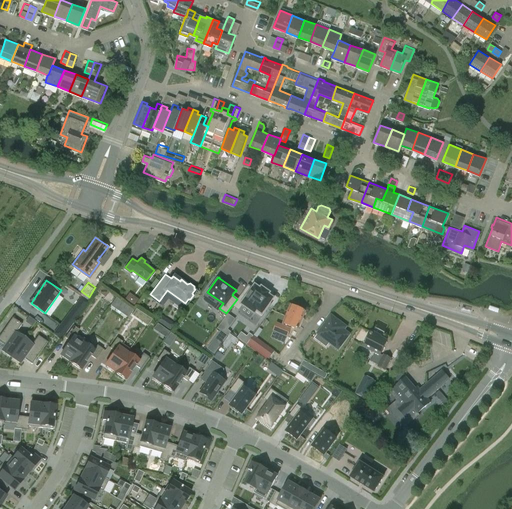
[(103,284),(100,289),(107,293),(110,289),(103,284)]
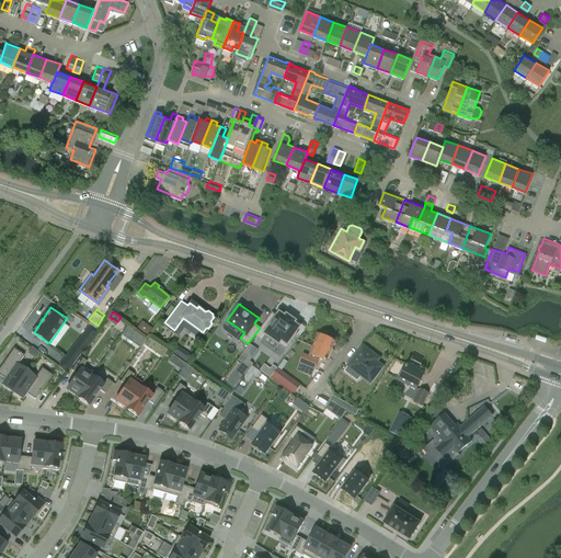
[(260,328),(248,343),(254,349),(259,342),(268,349),(279,356),(287,345),(287,344),(289,341),(288,340),(292,336),(286,331),(287,330),(287,329),(285,327),(279,323),(278,323),(278,325),(272,321),(270,325),(264,320),(260,328)]
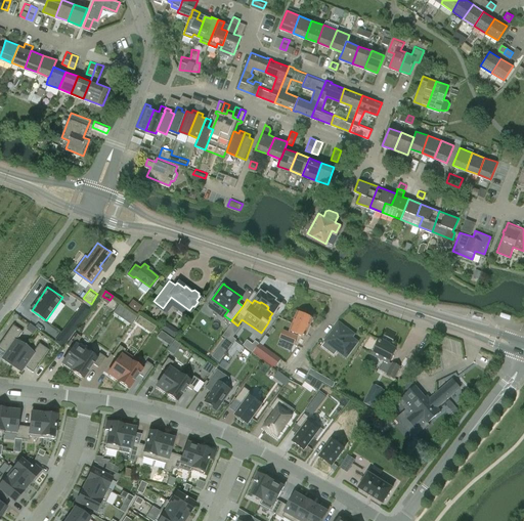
[(73,314),(80,319),(91,306),(83,300),(73,314)]
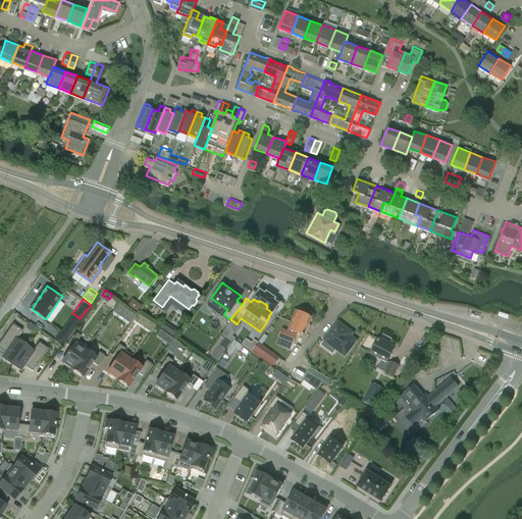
[(303,333),(311,315),(297,308),(289,327),(303,333)]
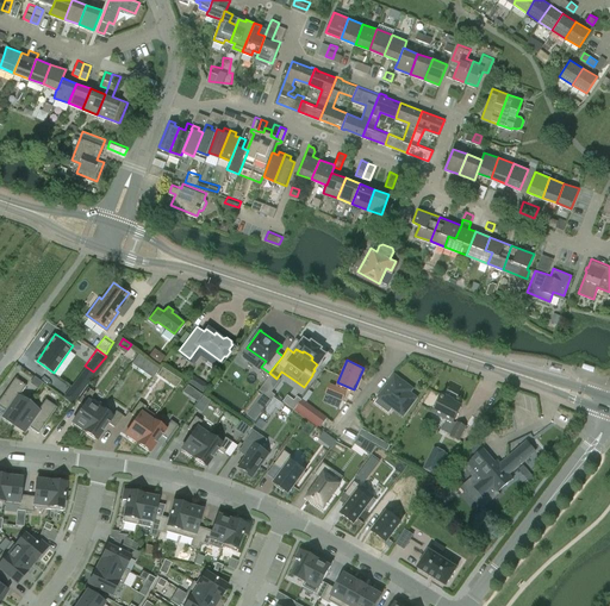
[(166,379),(170,372),(162,364),(157,373),(166,379)]
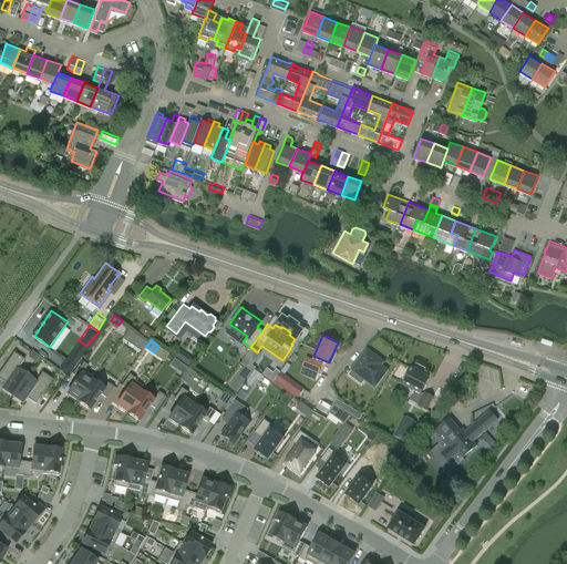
[(2,386),(12,393),(28,370),(19,365),(24,357),(13,349),(0,368),(0,376),(6,380),(2,386)]
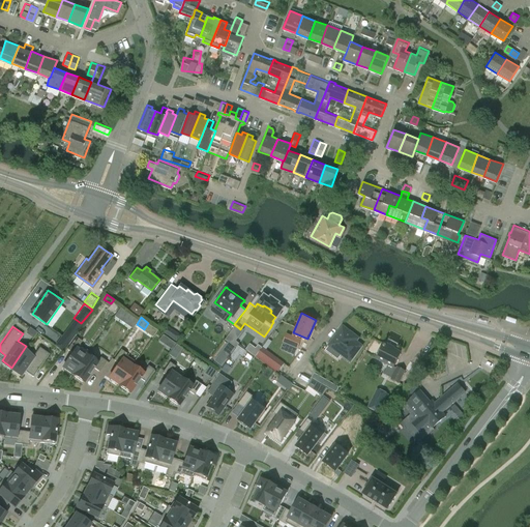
[(345,332),(340,328),(325,349),(336,357),(343,349),(351,355),(359,344),(353,340),(355,337),(346,329),(345,332)]
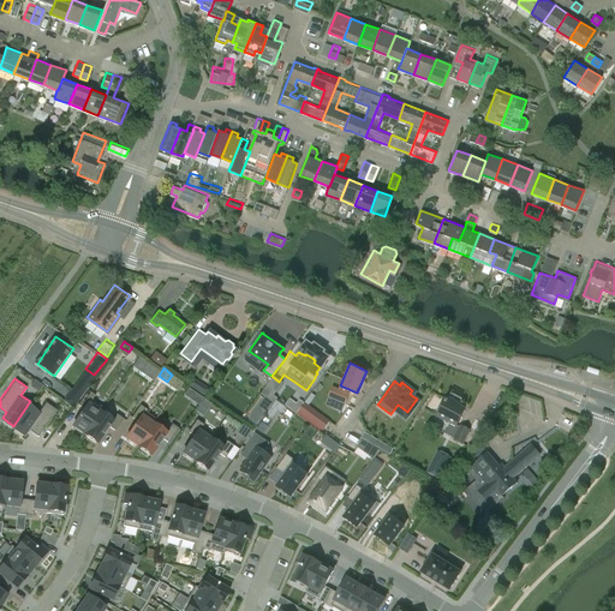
[(186,391),(201,401),(206,394),(191,384),(186,391)]
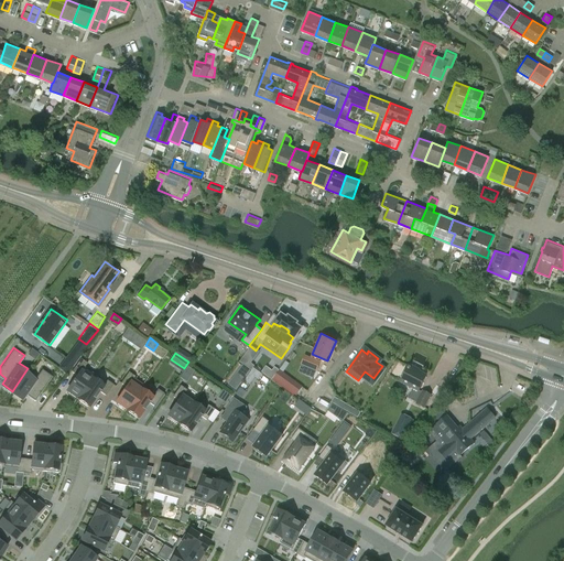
[(305,353),(302,362),(316,368),(321,359),(305,353)]
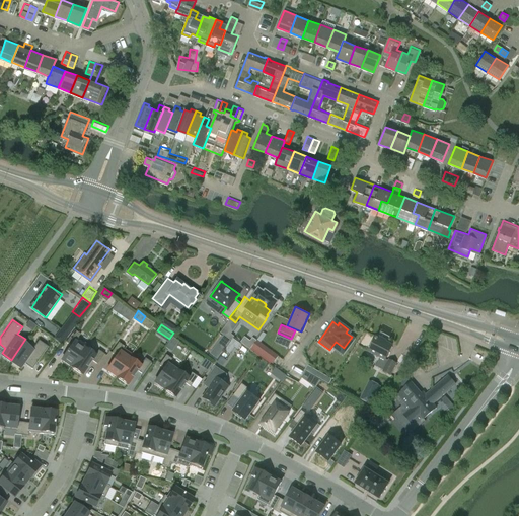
[(72,365),(87,342),(78,336),(80,332),(74,327),(66,340),(71,344),(61,358),(72,365)]
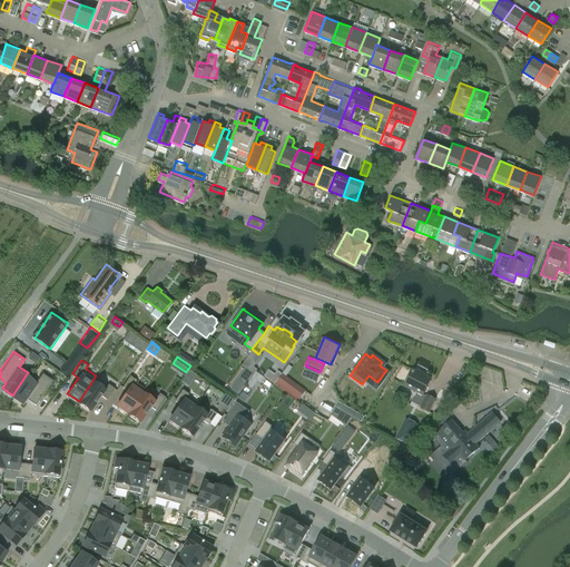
[(184,378),(190,383),(198,372),(192,367),(184,378)]
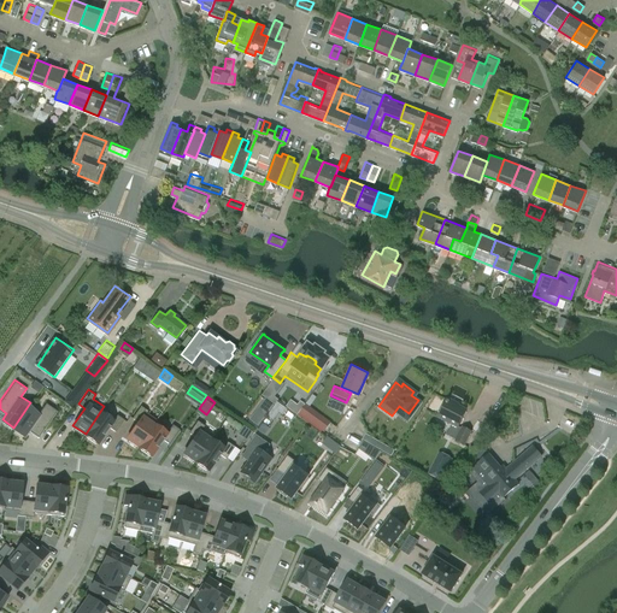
[(292,396),(287,402),(298,411),(305,401),(301,398),(298,401),(292,396)]
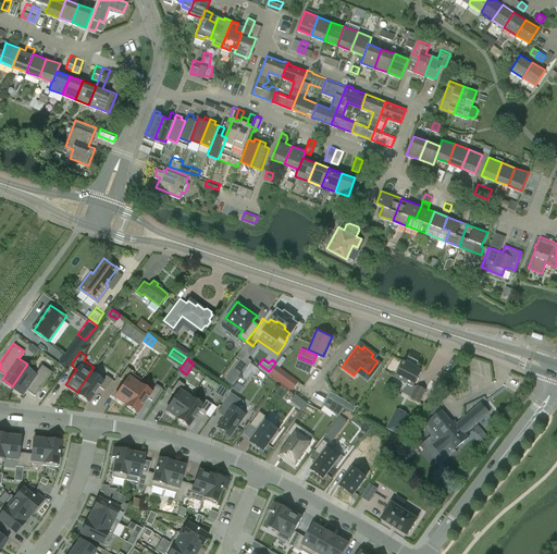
[(422,385),(417,383),(417,384),(413,383),(421,368),(404,358),(396,374),(408,381),(404,391),(411,395),(410,396),(420,401),(426,388),(422,385)]
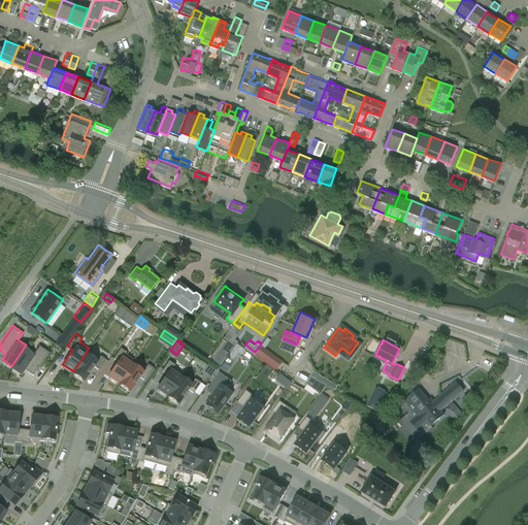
[(234,347),(239,351),(242,353),(245,348),(237,342),(234,347)]
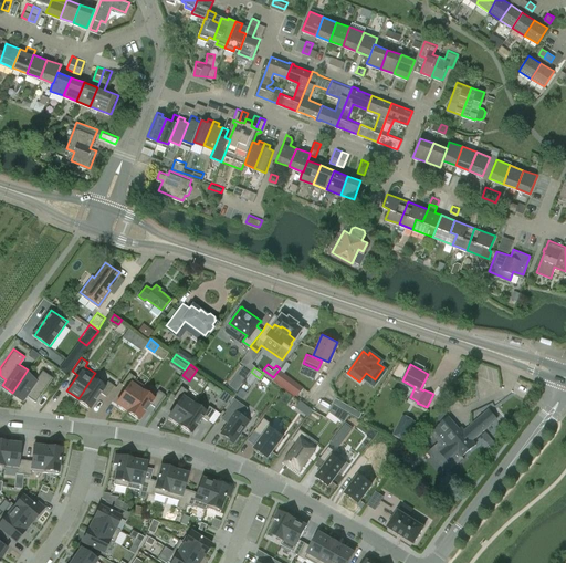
[(28,371),(28,369),(12,393),(22,399),(25,394),(35,400),(52,376),(42,368),(35,378),(27,373),(28,371)]
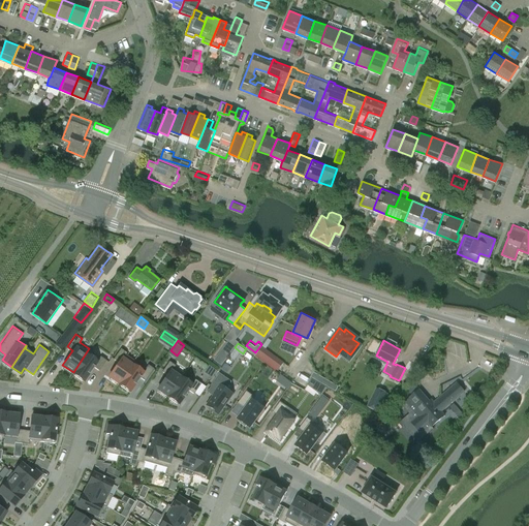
[(262,344),(256,352),(277,368),(283,360),(262,344)]
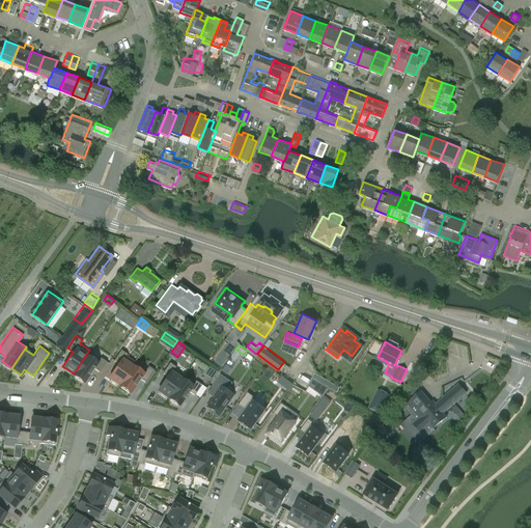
[(119,384),(136,361),(126,354),(127,352),(121,348),(114,358),(119,362),(109,377),(119,384)]
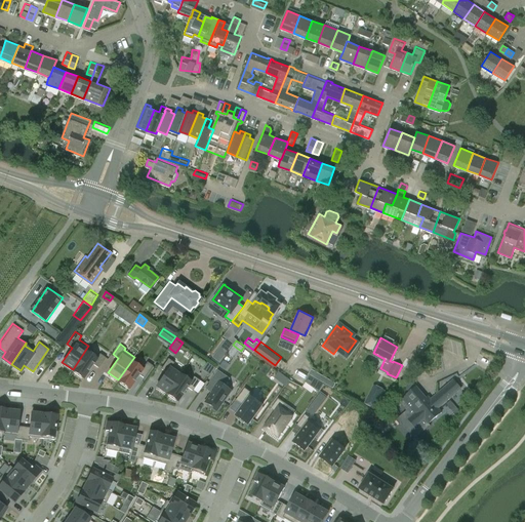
[(88,346),(73,369),(74,370),(81,375),(83,376),(93,362),(98,366),(106,356),(99,352),(98,353),(88,346)]
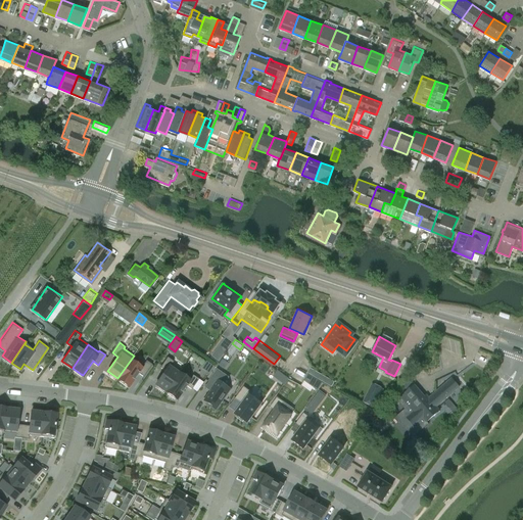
[(165,390),(181,370),(171,363),(173,359),(168,355),(160,365),(165,369),(155,383),(165,390)]
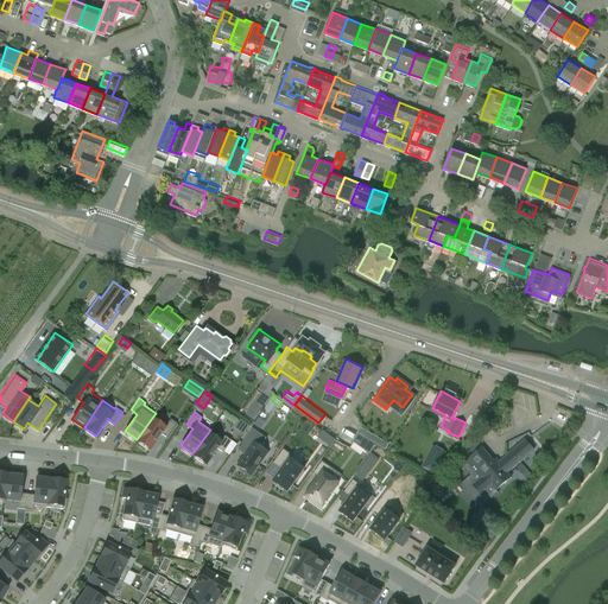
[(156,413),(137,439),(139,440),(138,440),(147,446),(150,447),(160,431),(168,436),(177,421),(170,417),(165,423),(154,415),(156,413)]
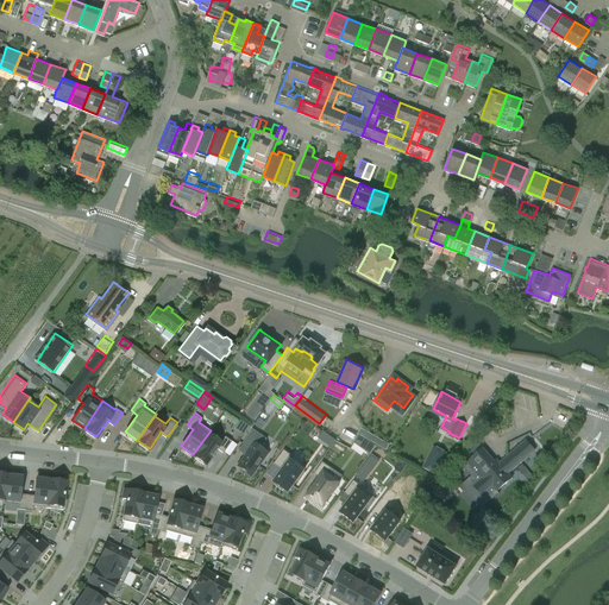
[(363,424),(359,432),(388,448),(391,441),(363,424)]
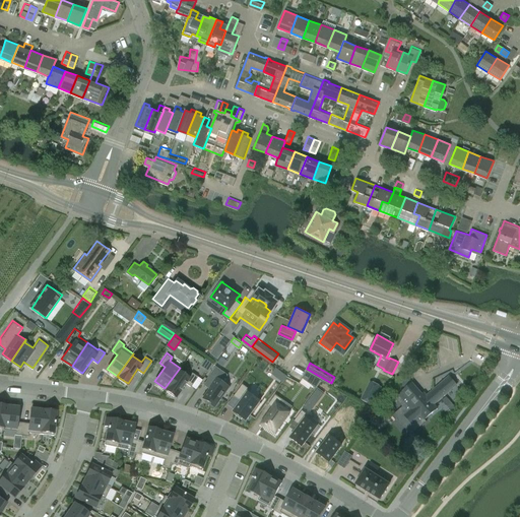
[(232,385),(225,381),(231,374),(218,365),(209,379),(215,383),(205,397),(216,405),(225,393),(226,393),(232,386),(231,385),(232,385)]
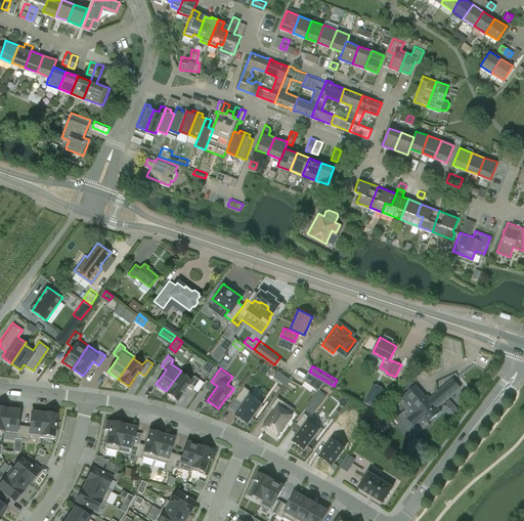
[(181,371),(166,391),(168,392),(167,392),(175,398),(175,397),(177,398),(186,384),(192,388),(200,378),(193,374),(190,377),(181,371)]
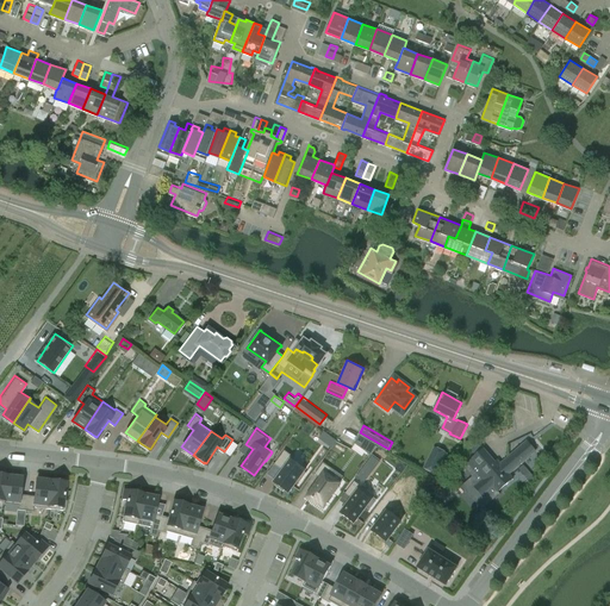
[(467,460),(474,467),(483,478),(474,485),(483,493),(493,485),(498,488),(512,476),(509,472),(535,448),(528,438),(498,463),(483,447),(467,460)]
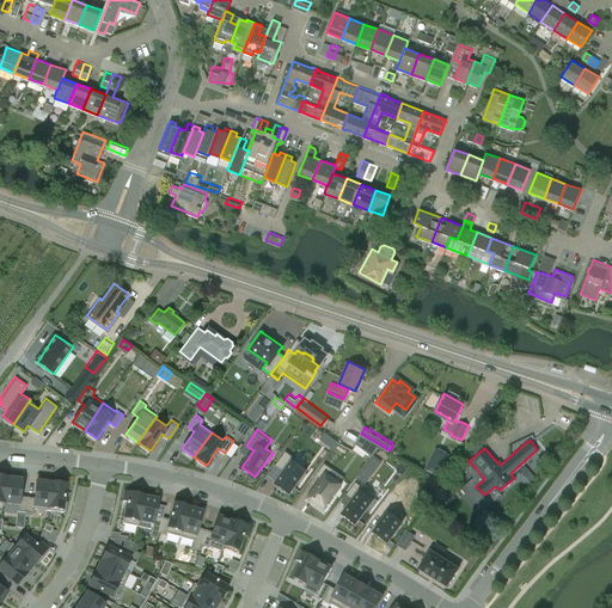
[(448,452),(438,447),(427,467),(438,472),(448,452)]
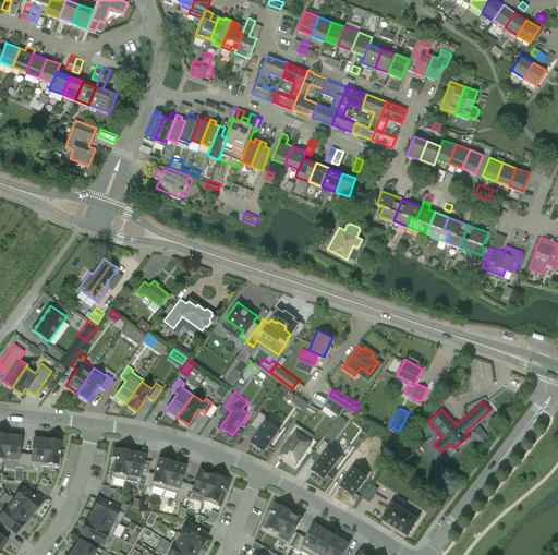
[(278,430),(279,429),(266,420),(268,417),(261,410),(251,423),(259,429),(251,439),(253,441),(252,443),(258,447),(259,446),(264,449),(273,438),(274,439),(279,431),(278,430)]
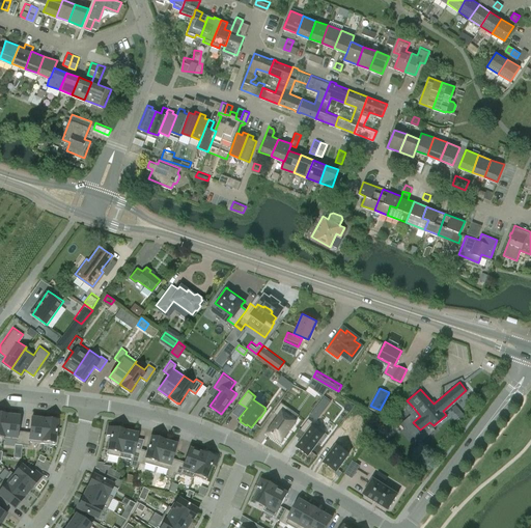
[(276,410),(282,415),(281,417),(280,417),(276,422),(277,422),(270,433),(274,436),(276,435),(281,439),(289,427),(290,428),(297,421),(296,420),(296,419),(285,411),(290,405),(283,399),(276,410)]
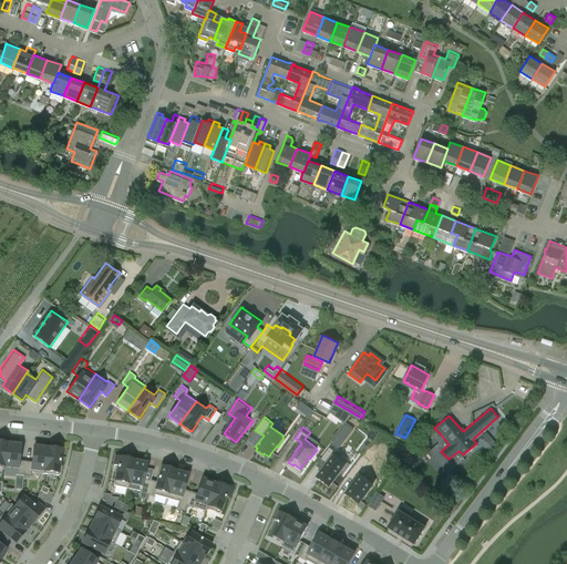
[(344,439),(337,433),(331,441),(338,447),(344,439)]
